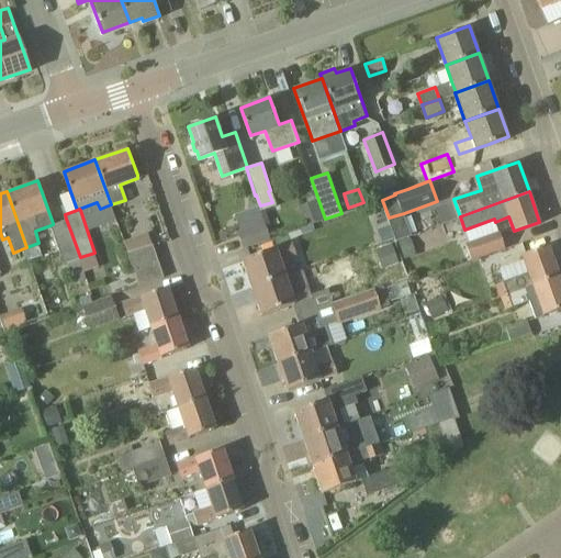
[(66,219),(53,223),(53,224),(51,225),(64,264),(80,257),(66,219)]
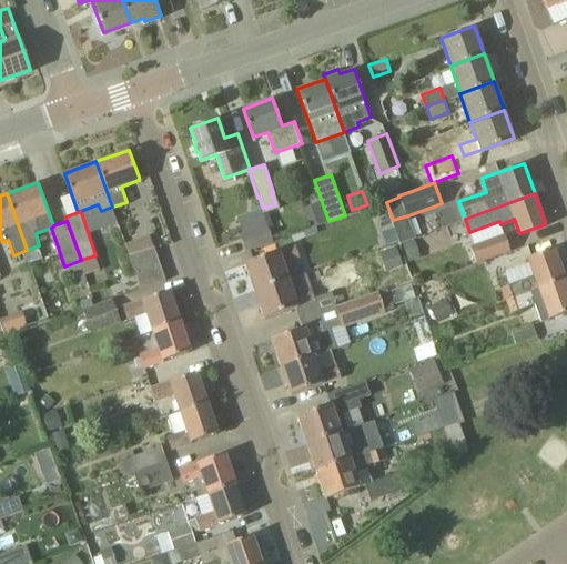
[(411,223),(395,229),(398,238),(401,242),(415,237),(411,223)]
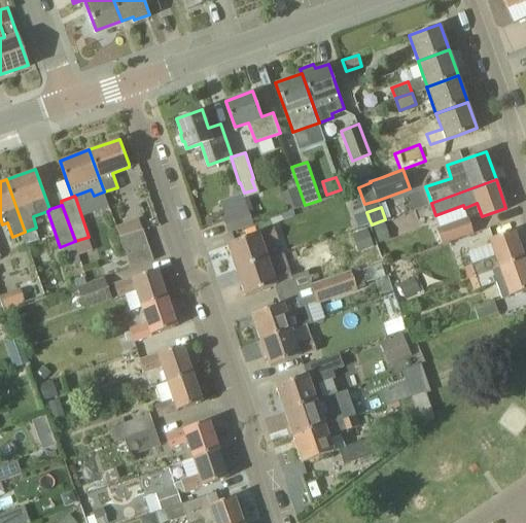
[(229,231),(248,224),(253,222),(248,208),(223,216),(229,231)]
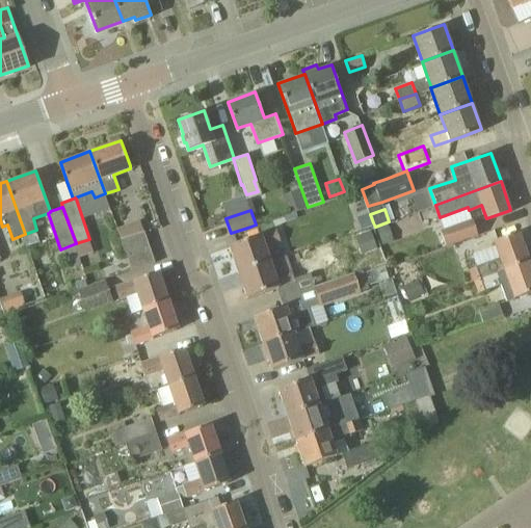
[(373,222),(370,214),(369,211),(357,215),(362,227),(373,222)]
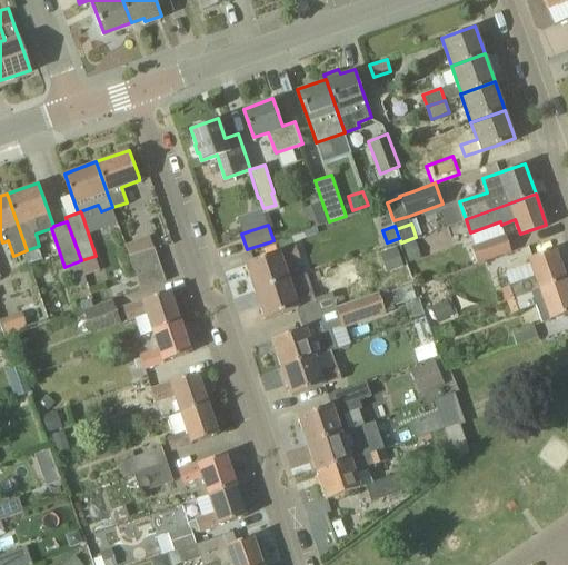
[(505,235),(471,247),(477,261),(510,249),(505,235)]
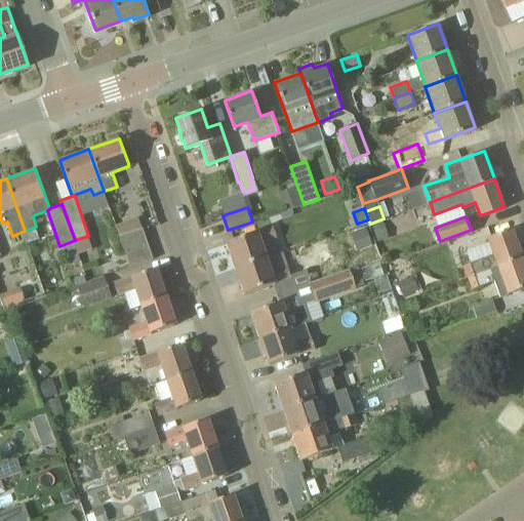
[(372,224),(378,240),(390,236),(384,219),(372,224)]
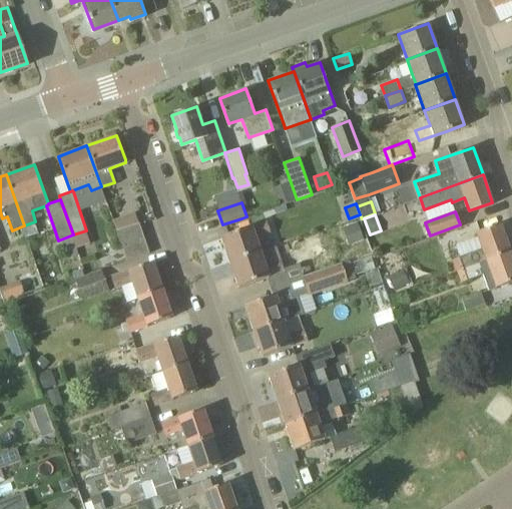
[(230,261),(261,250),(256,236),(271,230),(268,220),(221,235),(230,261)]
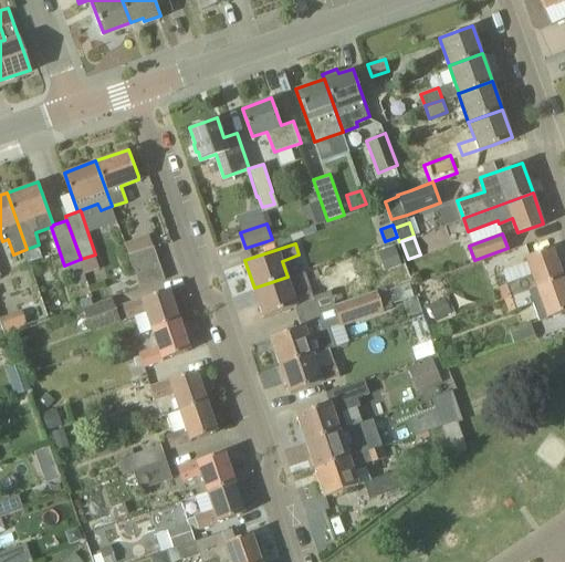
[(378,249),(385,269),(401,262),(394,243),(378,249)]
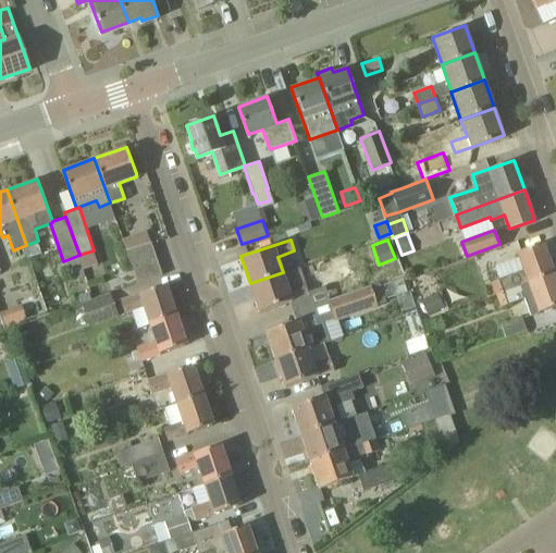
[(41,252),(38,241),(26,245),(31,256),(41,252)]
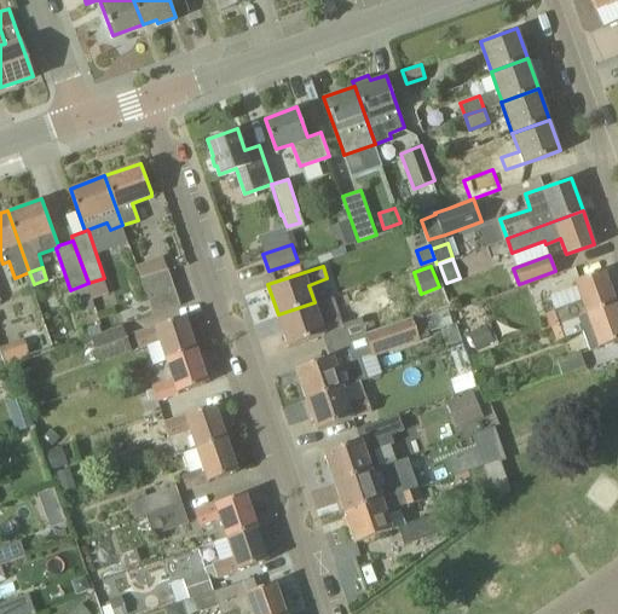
[(180,302),(169,268),(168,267),(142,277),(152,313),(180,302)]
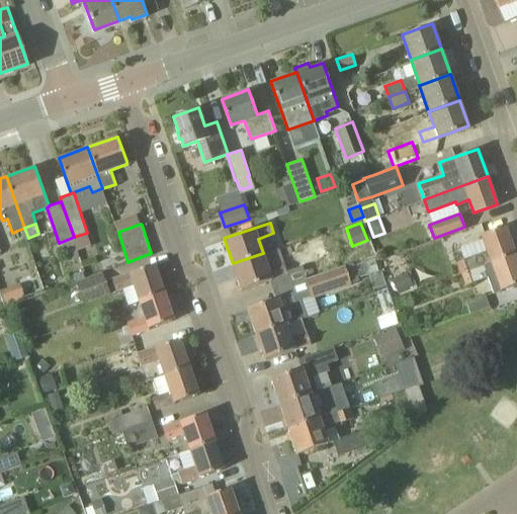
[(468,269),(515,252),(505,225),(480,234),(486,250),(464,258),(468,269)]
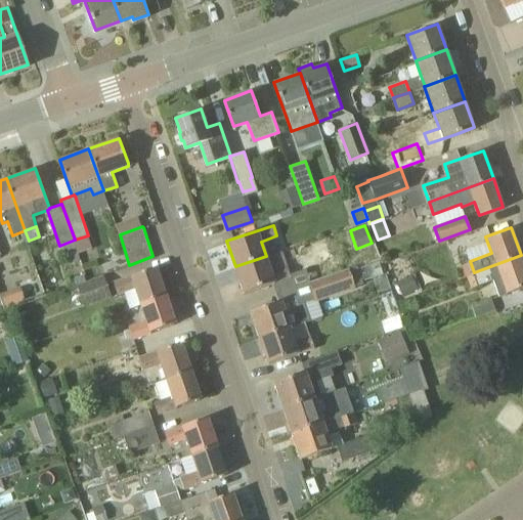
[(244,292),(290,275),(290,273),(287,265),(281,251),(266,256),(235,266),(244,292)]
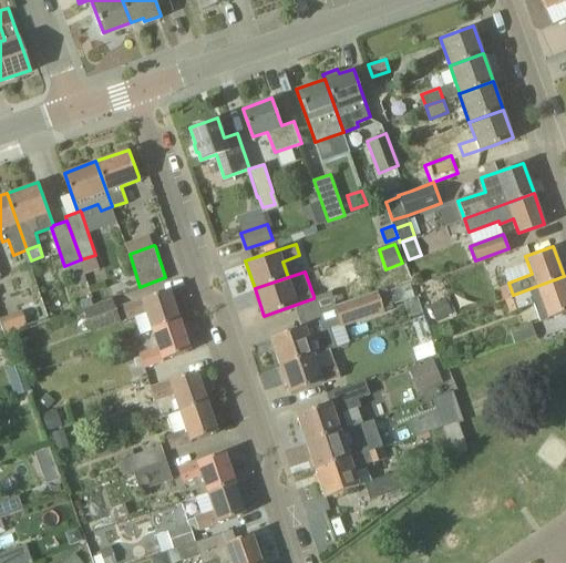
[(539,319),(565,309),(565,282),(564,276),(513,295),(517,307),(534,302),(539,319)]
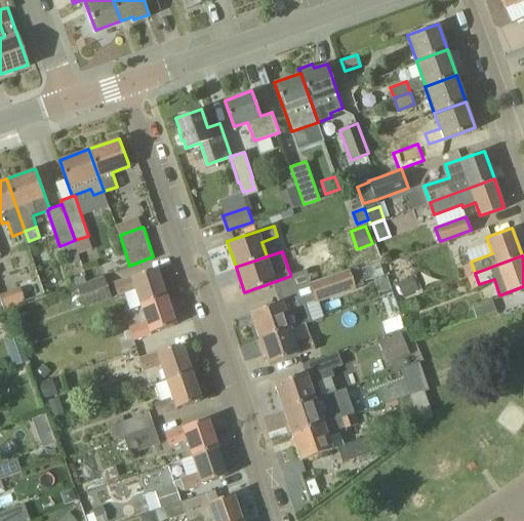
[(287,266),(290,274),(306,268),(304,261),(287,266)]
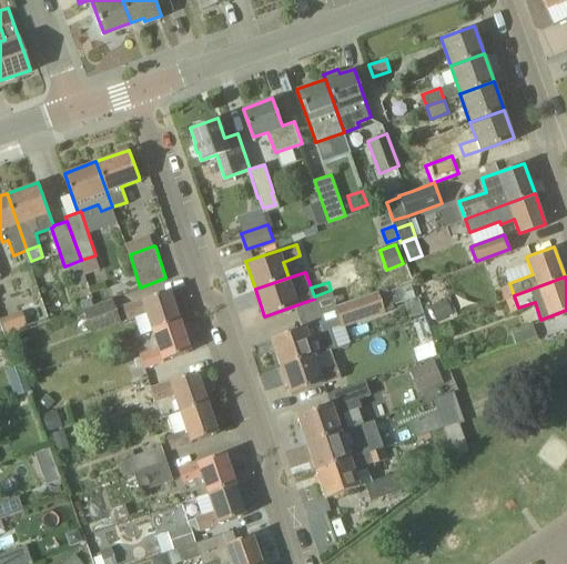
[(378,290),(384,309),(393,306),(387,288),(378,290)]
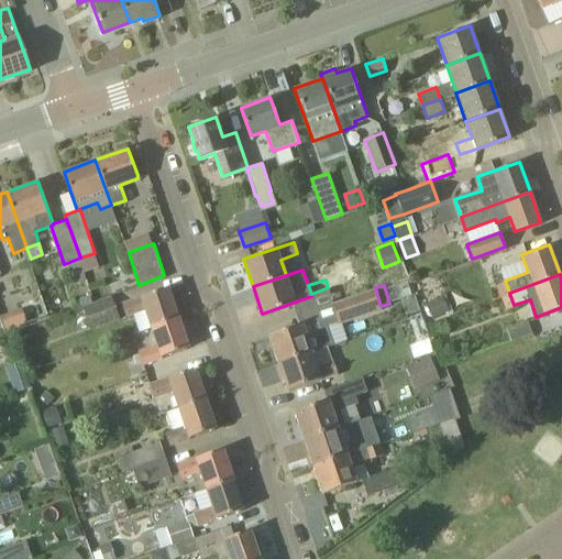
[(150,326),(177,317),(167,286),(122,302),(128,315),(144,309),(150,326)]
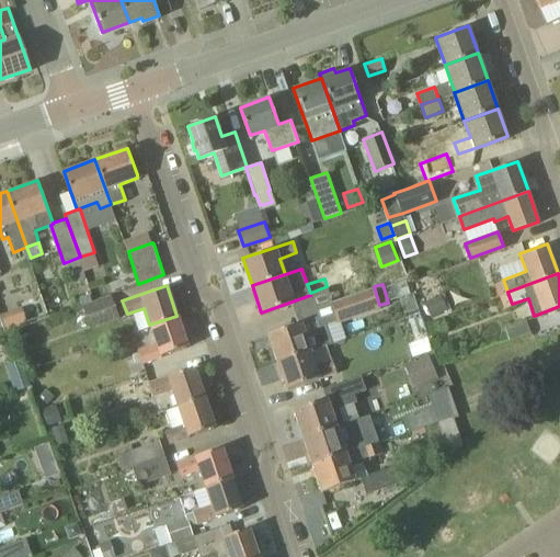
[(380,307),(379,305),(374,286),(330,302),(333,310),(317,316),(269,333),(277,361),(328,342),(320,325),(336,320),(336,321),(380,307)]
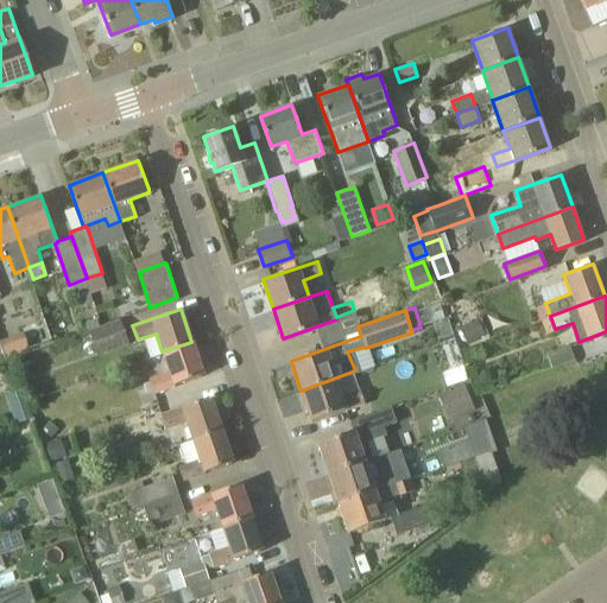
[(97,354),(130,342),(120,317),(89,330),(97,354)]
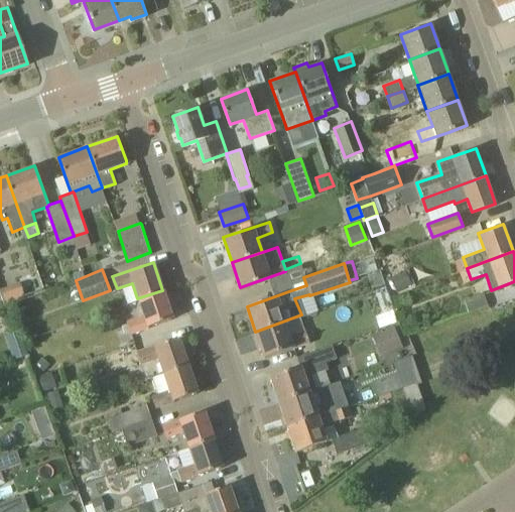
[(404,269),(390,276),(397,290),(412,282),(404,269)]
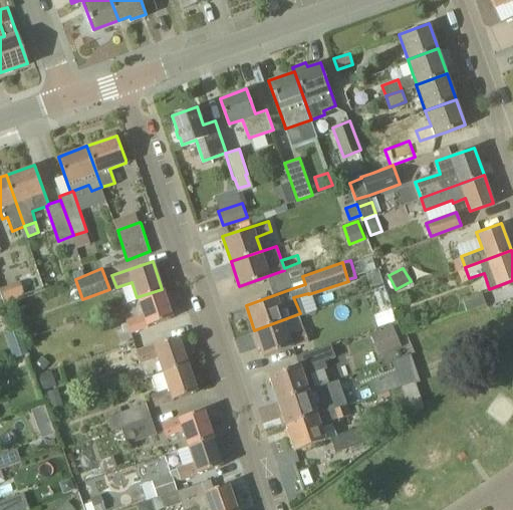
[(367,276),(370,285),(383,281),(379,269),(370,272),(367,276)]
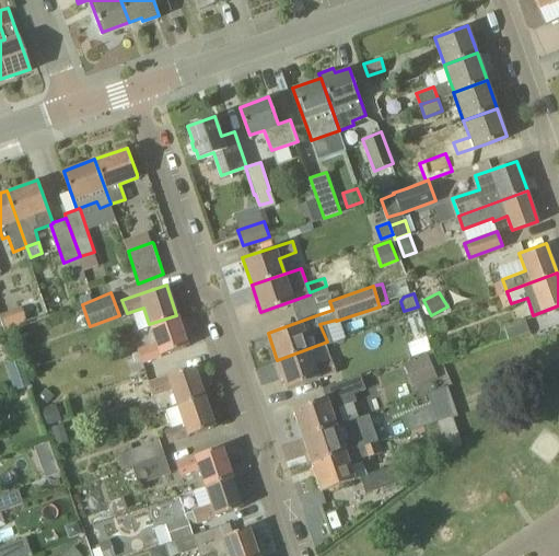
[(160,354),(186,345),(176,315),(149,324),(155,342),(138,348),(142,362),(160,356),(160,354)]
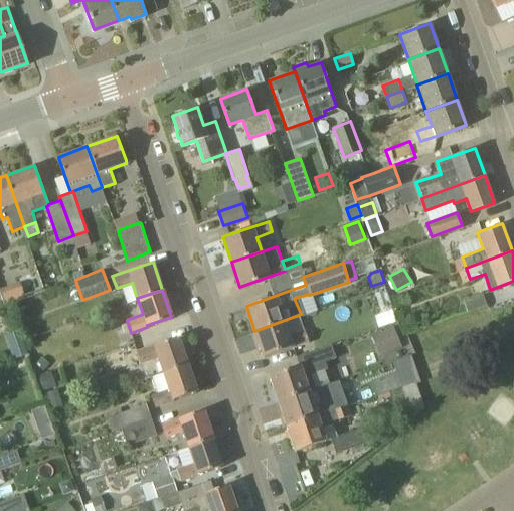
[(488,303),(484,292),(464,299),(468,310),(488,303)]
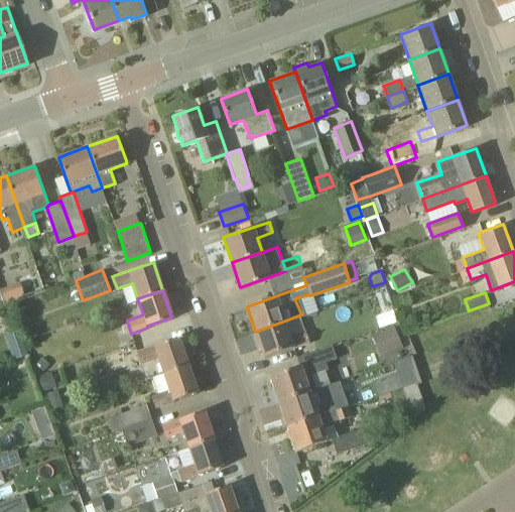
[(264,357),(309,341),(306,331),(305,332),(300,316),(301,315),(301,314),(255,332),(264,357)]
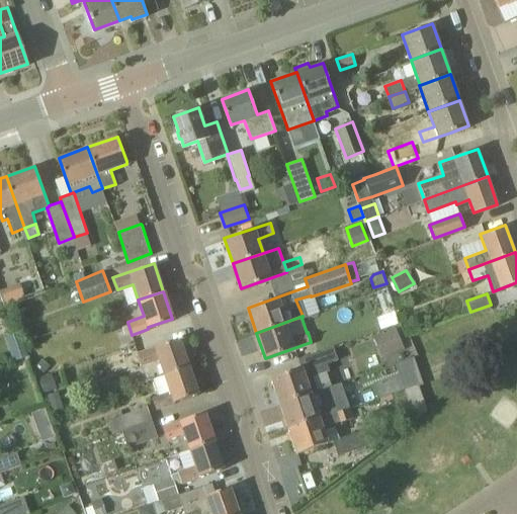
[(121,326),(124,334),(131,332),(127,324),(121,326)]
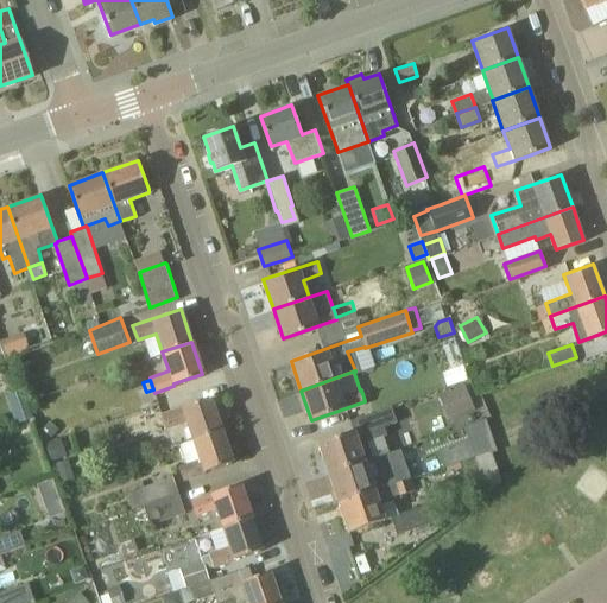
[(465,382),(444,391),(449,402),(455,416),(475,406),(465,382)]
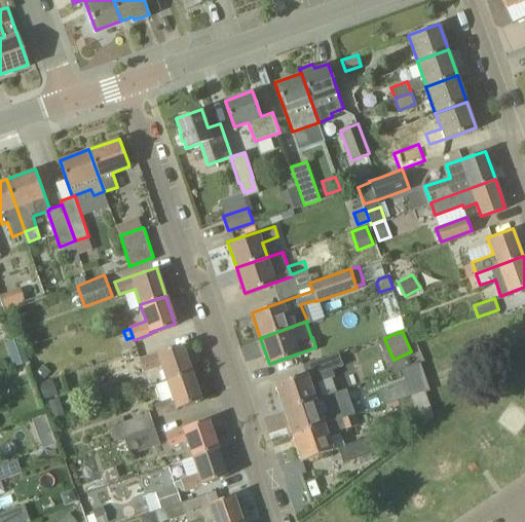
[(165,379),(191,370),(182,343),(140,358),(145,370),(161,365),(165,379)]
